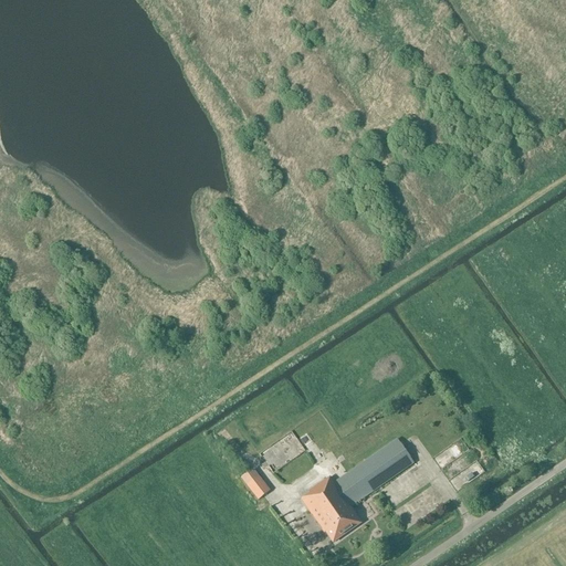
[(291,433),(260,452),(271,470),(302,451),(291,433)]
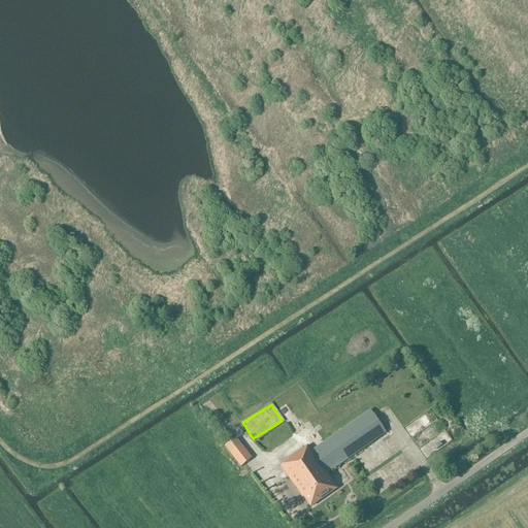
[(337,489),(327,473),(386,433),(370,410),(311,452),(308,446),(300,451),(289,459),(287,460),(289,462),(282,467),(303,498),(304,497),(310,507),(337,489)]
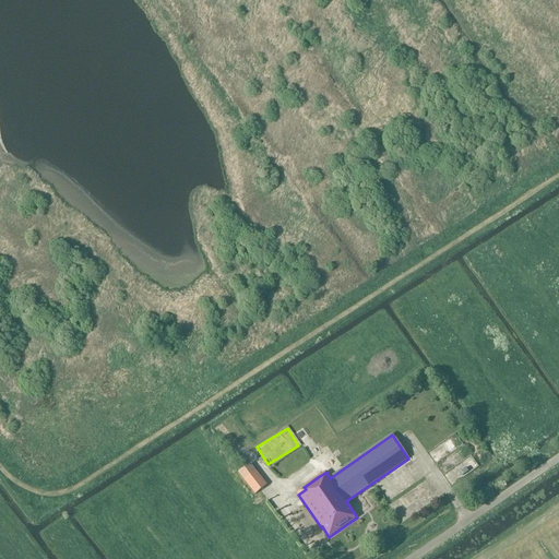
[(428,451),(435,460),(445,452),(440,443),(428,451)]
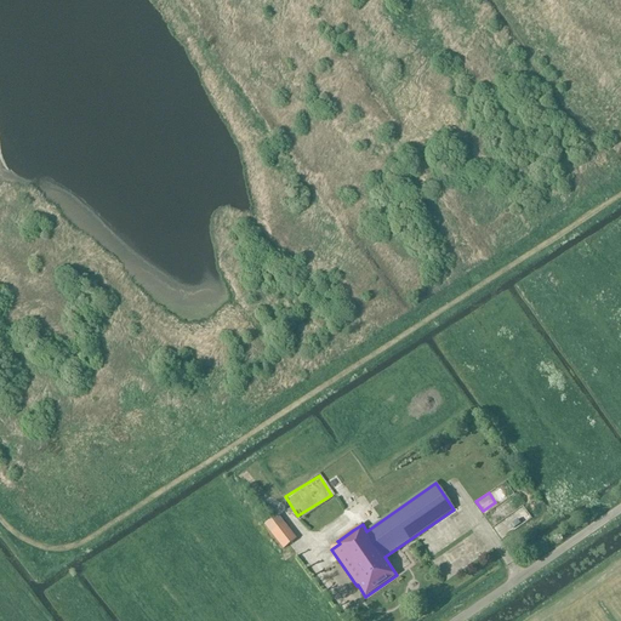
[(523,507),(505,517),(508,525),(527,516),(523,507)]
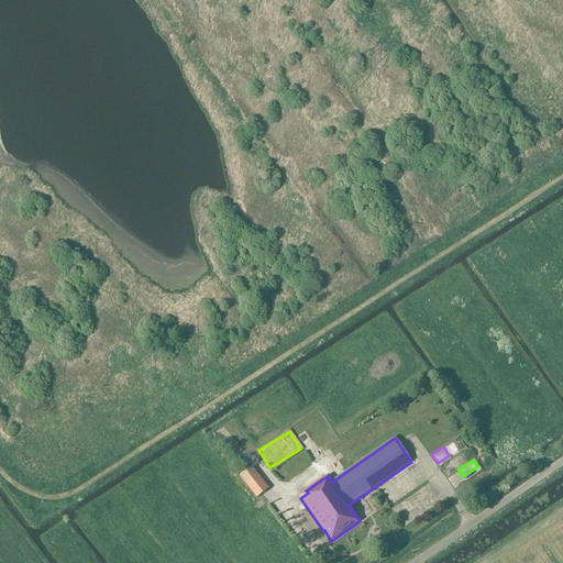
[(268,488),(257,475),(245,485),(256,498),(268,488)]
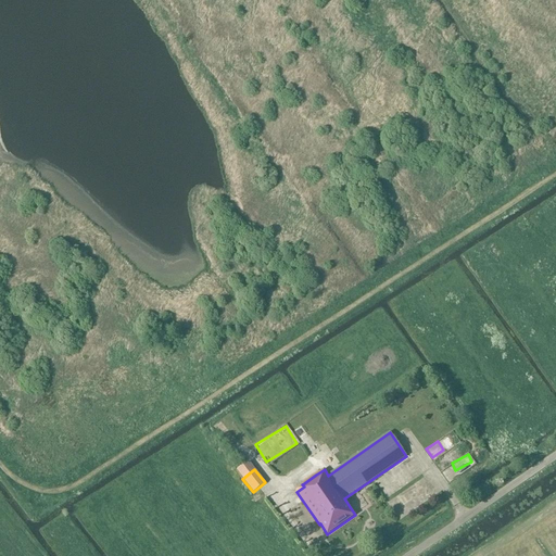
[(349,498),(355,509),(364,503),(358,493),(349,498)]
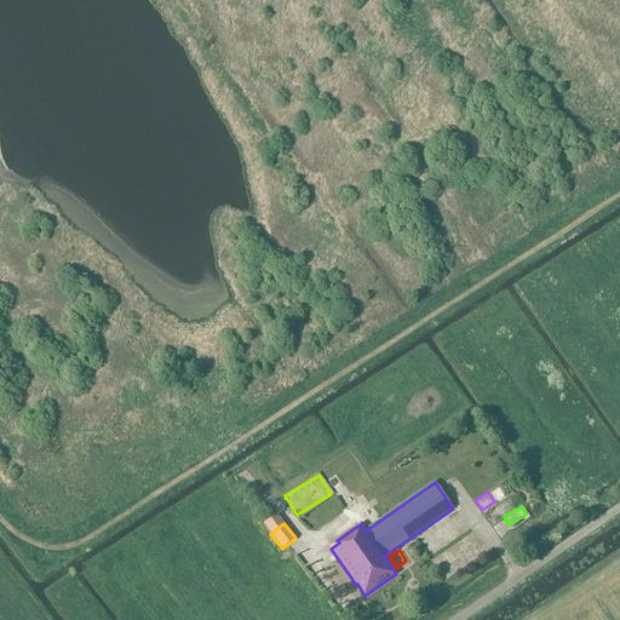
[(451,556),(436,563),(443,578),(458,569),(451,556)]
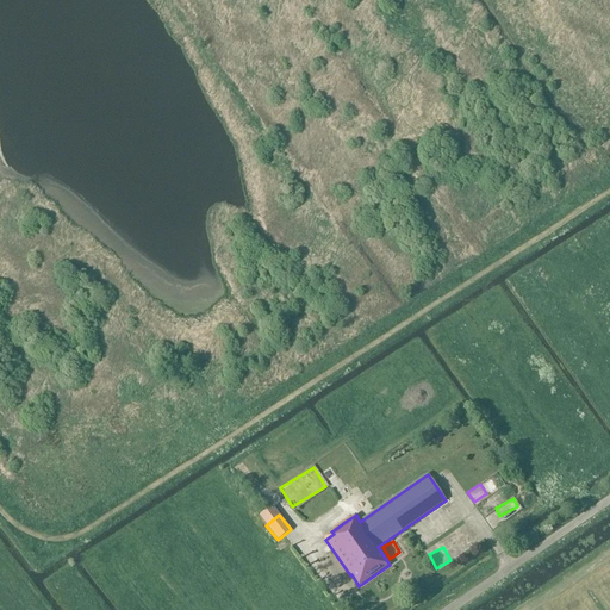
All buildings are outlined.
